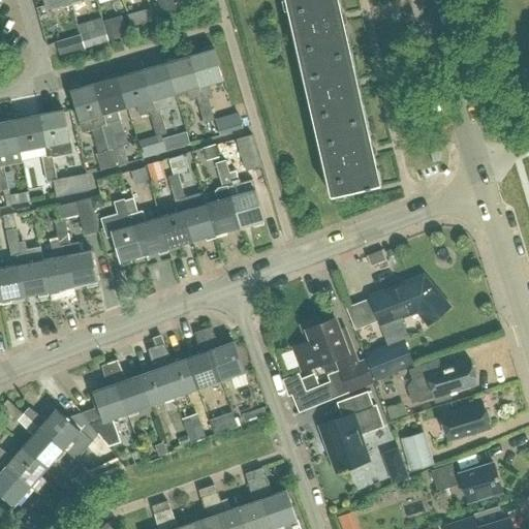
[(287,0),(302,62),(349,51),(343,23),(341,14),(337,0),(287,0)]
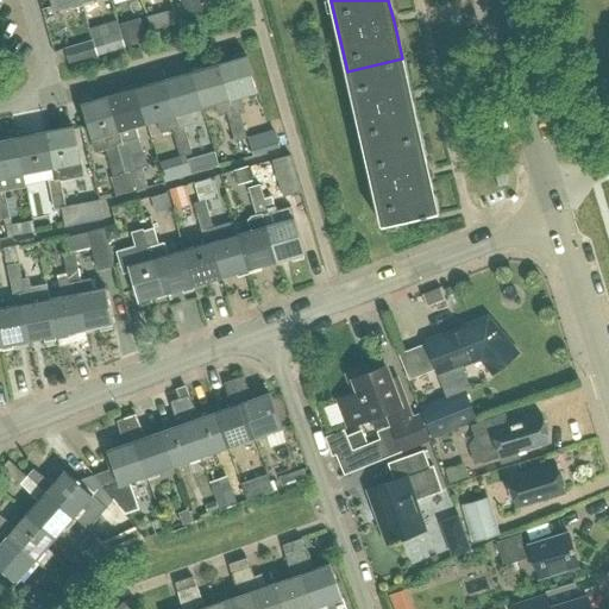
[(150,30),(175,23),(175,22),(171,10),(146,17),(150,29),(150,30)]
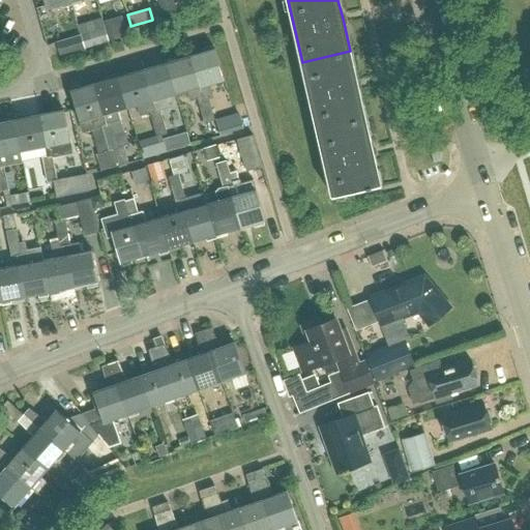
[(81,34),(85,48),(108,41),(104,27),(80,33),(80,35),(81,34)]
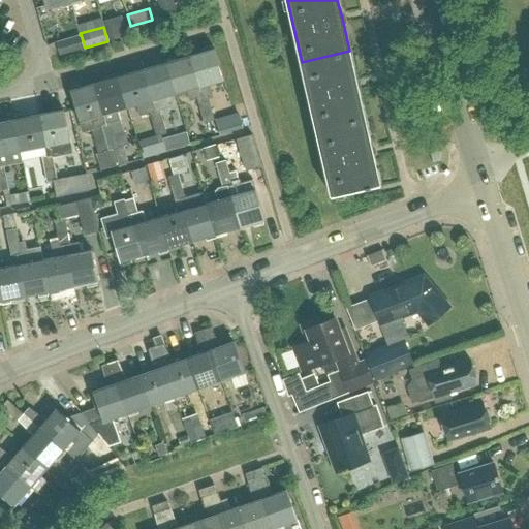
[(59,55),(85,48),(81,34),(80,35),(55,41),(59,55)]
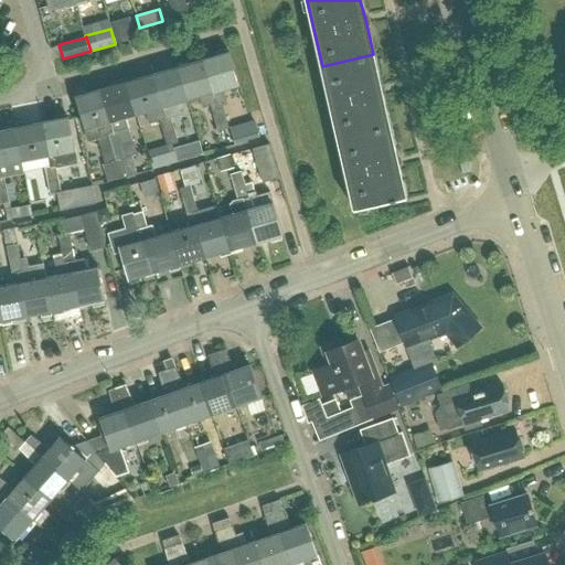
[(214,116),(224,113),(222,105),(226,104),(222,88),(237,83),(228,51),(203,59),(215,102),(210,103),(211,104),(214,116)]
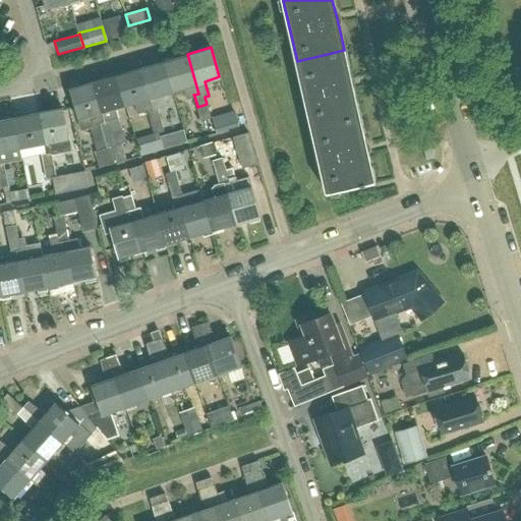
[(311,126),(359,115),(352,88),(351,79),(344,50),(297,61),(311,126)]
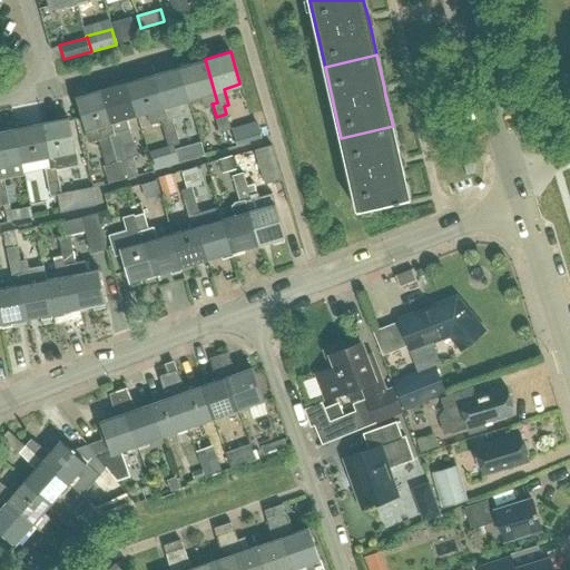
[(203,108),(213,105),(212,104),(217,102),(205,59),(178,67),(188,99),(199,96),(203,108)]
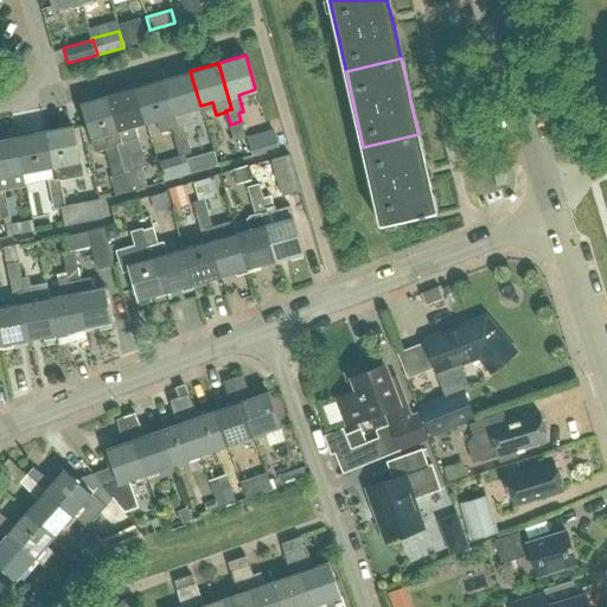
[(171,127),(171,128),(174,141),(186,138),(183,126),(196,122),(199,106),(200,106),(190,71),(163,78),(177,126),(171,127)]
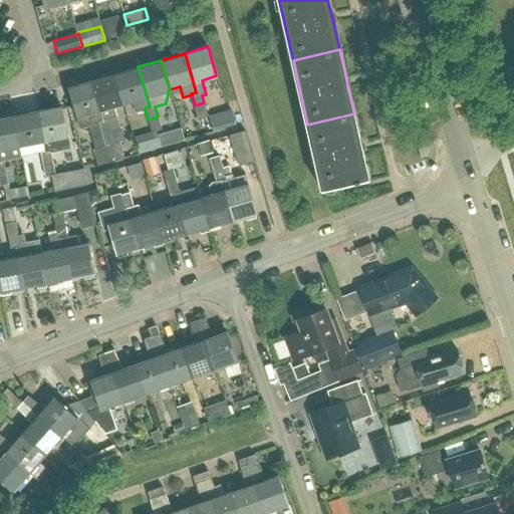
[(135,111),(145,108),(145,107),(150,106),(138,66),(114,73),(123,103),(132,100),(135,111)]
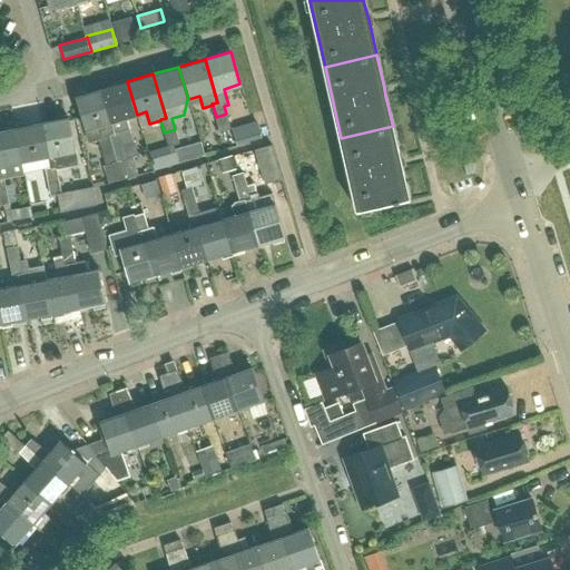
[(125,118),(137,115),(127,81),(101,89),(115,133),(109,134),(112,148),(124,145),(133,143),(125,118)]
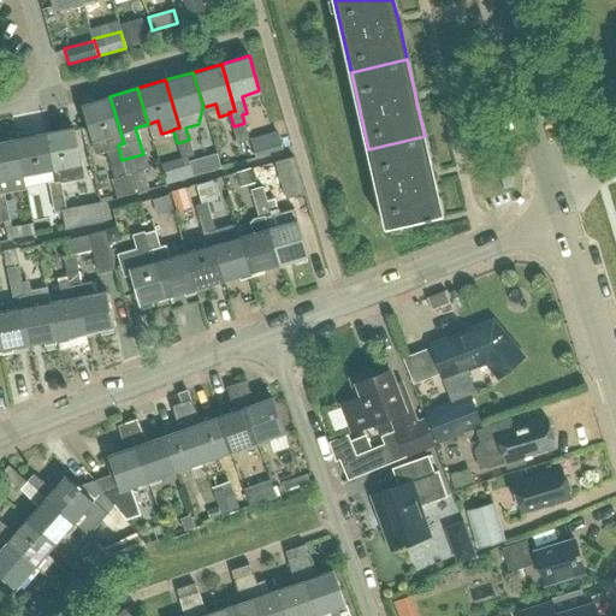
[(82,105),(93,140),(96,152),(107,149),(116,177),(122,175),(128,195),(138,191),(132,172),(137,170),(134,157),(122,160),(118,144),(124,143),(110,96),(82,105)]
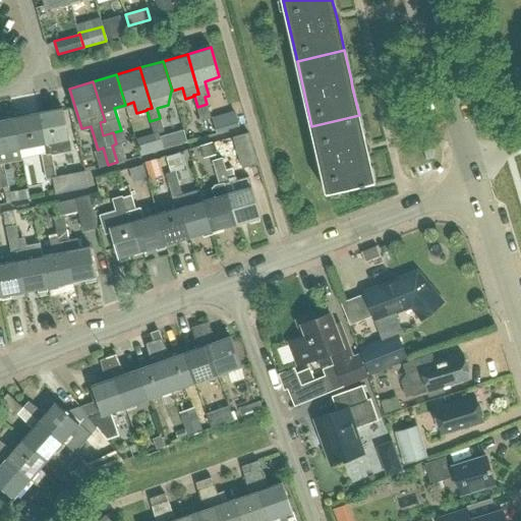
[(207,104),(197,107),(200,119),(211,116),(207,104)]
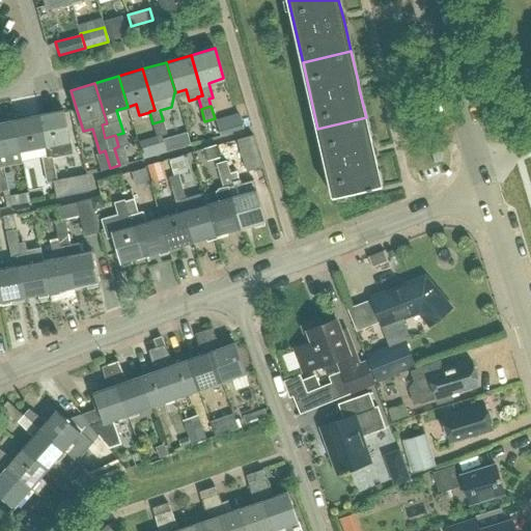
[(45,169),(55,168),(52,155),(68,151),(72,147),(70,140),(71,140),(63,109),(38,114),(45,145),(47,156),(42,157),(45,169)]
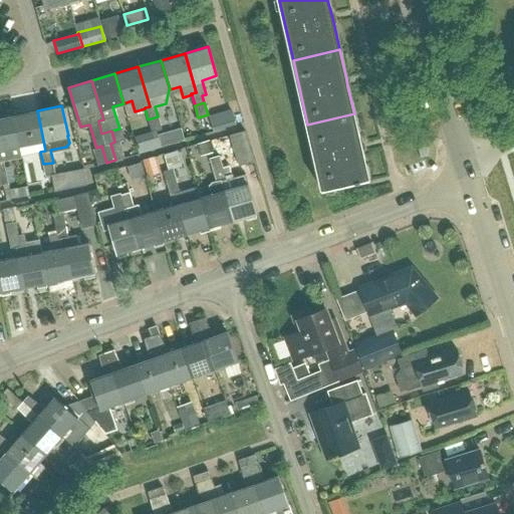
[(213,132),(235,124),(231,109),(209,115),(213,132)]
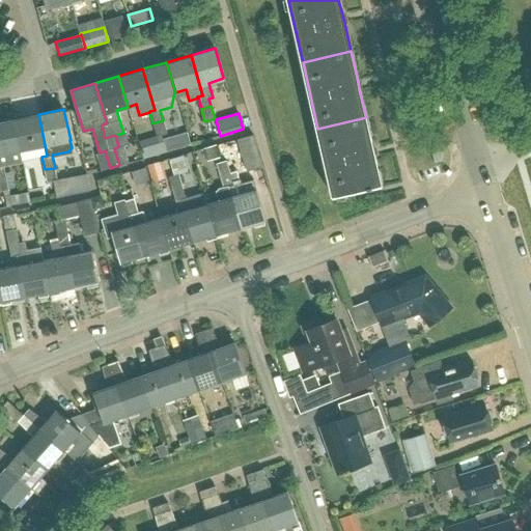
[(21,150),(45,145),(38,114),(15,119),(21,150)]
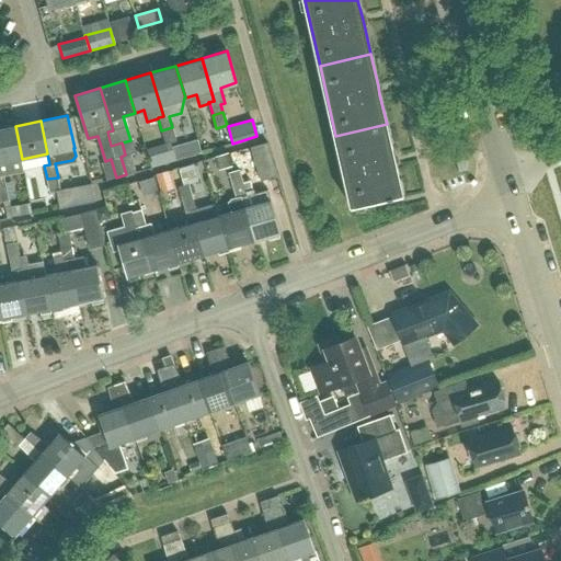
[(387,124),(335,136),(352,206),(388,198),(402,195),(396,164),(393,156),(387,124)]
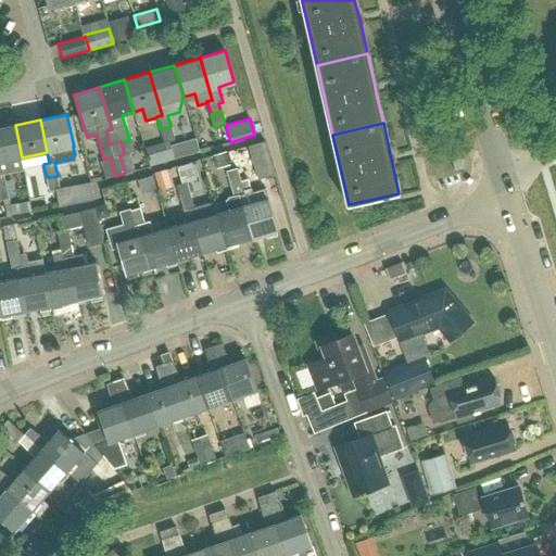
[(15,125),(0,127),(0,186),(7,185),(3,174),(23,171),(21,158),(22,158),(15,125)]
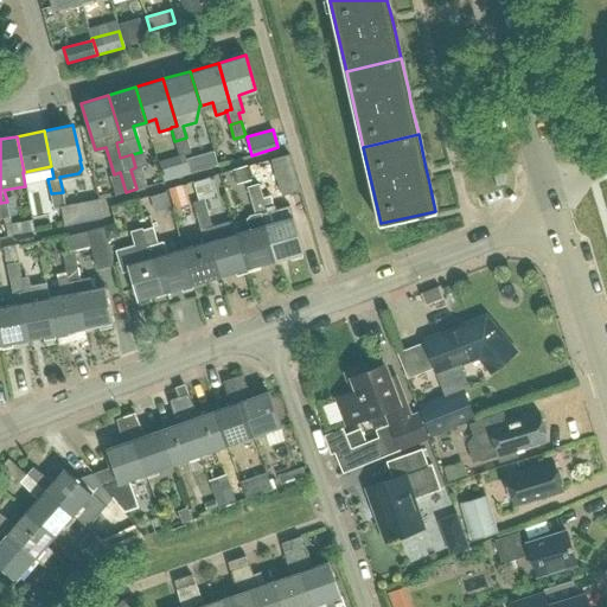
[(186,138),(174,141),(179,154),(185,153),(191,152),(186,138)]
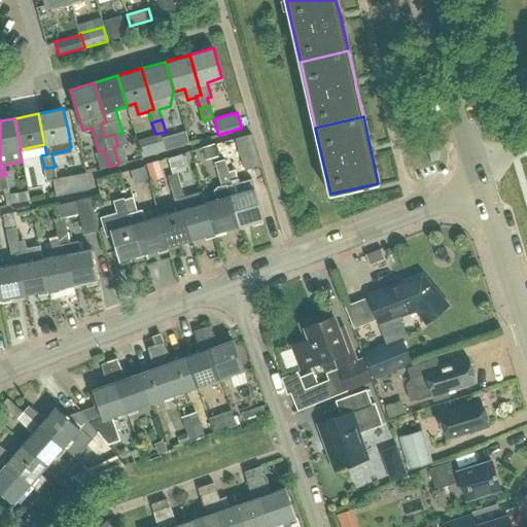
[(189,143),(185,131),(162,138),(166,150),(189,143)]
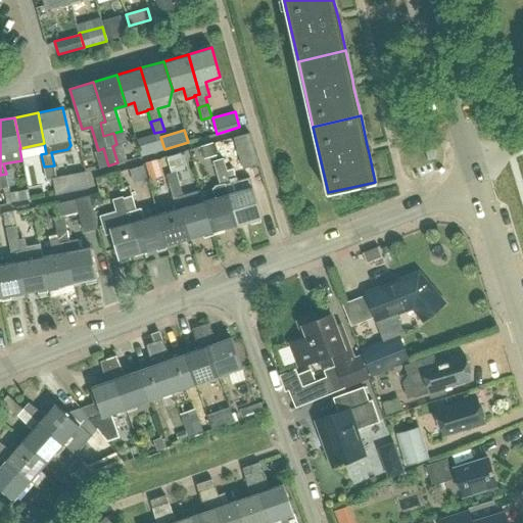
[(160,137),(159,132),(154,133),(137,138),(142,156),(164,149),(160,137)]
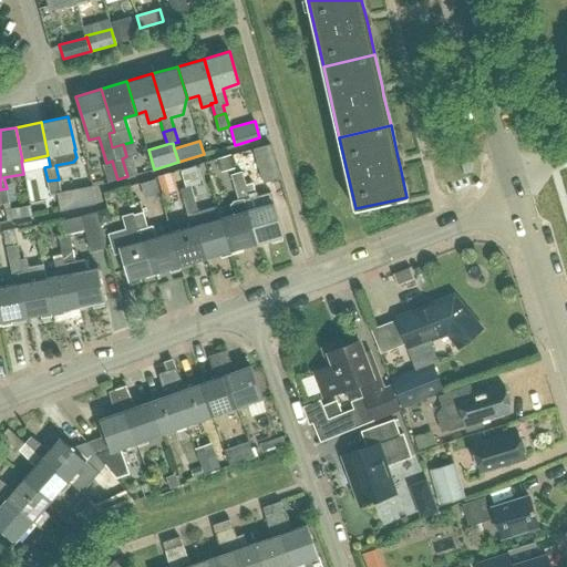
[(263,182),(279,177),(269,143),(253,148),(263,182)]
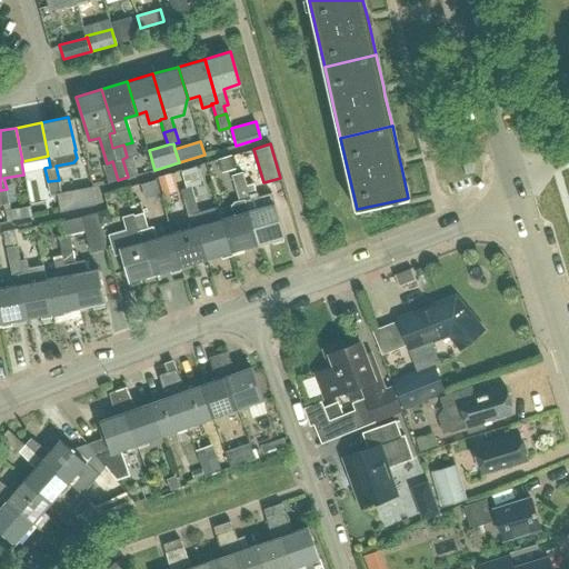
[(122,159),(128,177),(137,175),(131,156),(127,157),(122,159)]
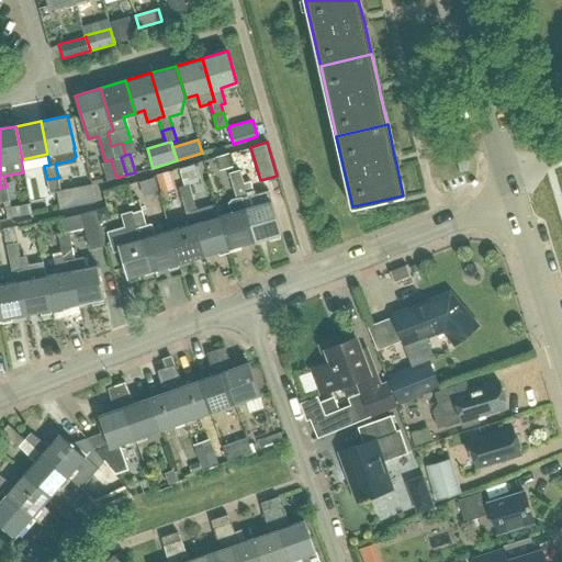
[(244,182),(239,169),(228,171),(233,184),(244,182)]
